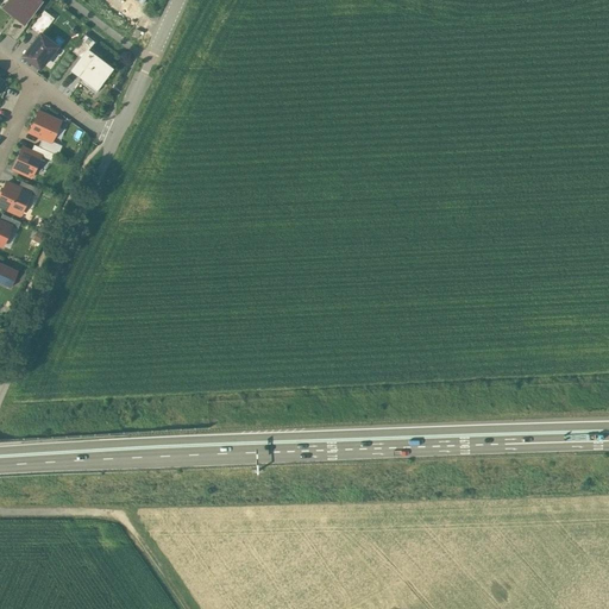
[(39,0),(7,0),(4,6),(16,16),(24,22),(39,0)]
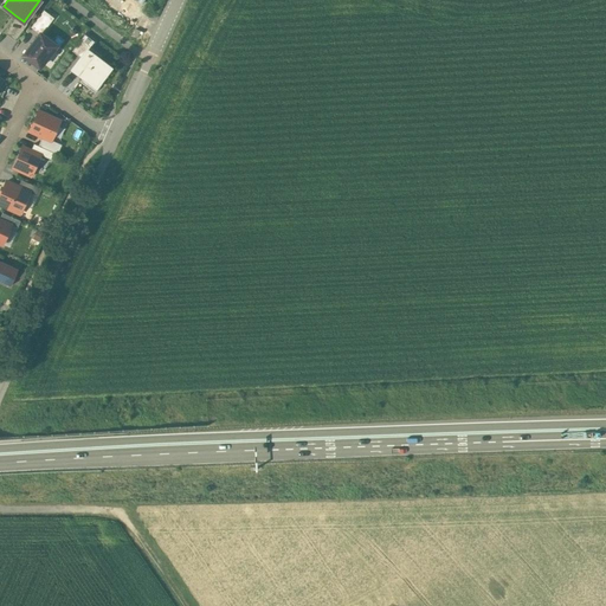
[(30,26),(38,33),(39,32),(42,33),(53,18),(43,10),(30,26)]
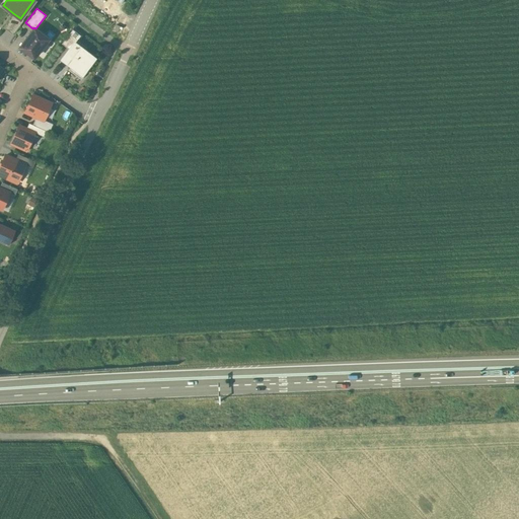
[(20,18),(13,13),(3,27),(12,34),(23,19),(20,18)]
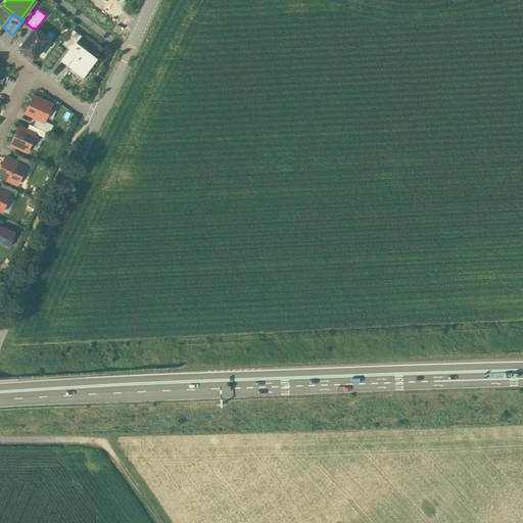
[(36,29),(34,28),(33,29),(19,47),(34,57),(48,39),(36,29)]
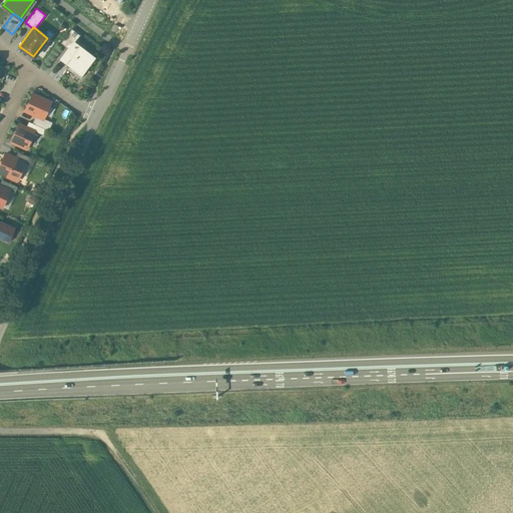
[(60,43),(68,48),(73,41),(75,38),(76,39),(79,35),(71,28),(60,43)]
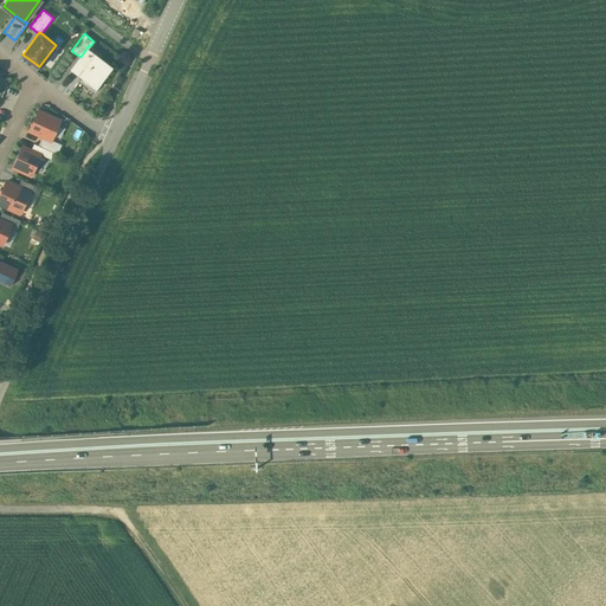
[(89,45),(86,49),(98,58),(101,55),(90,46),(89,45)]
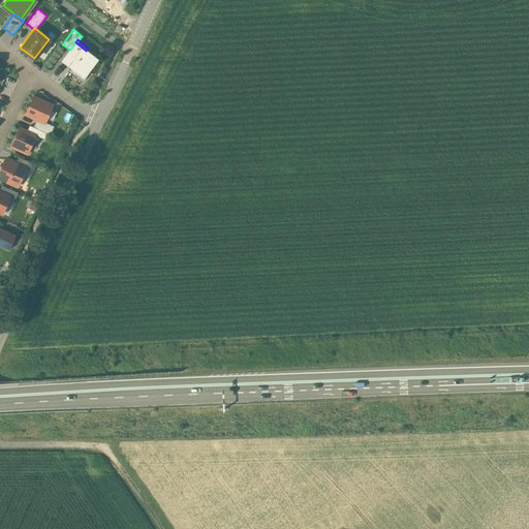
[(86,51),(75,42),(70,50),(62,60),(71,66),(81,73),(83,70),(89,63),(94,57),(86,51)]
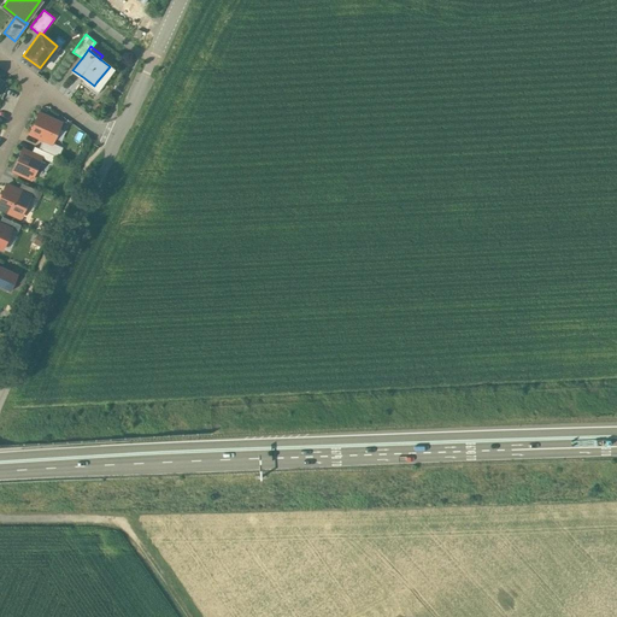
[(109,77),(104,74),(97,82),(101,86),(109,77)]
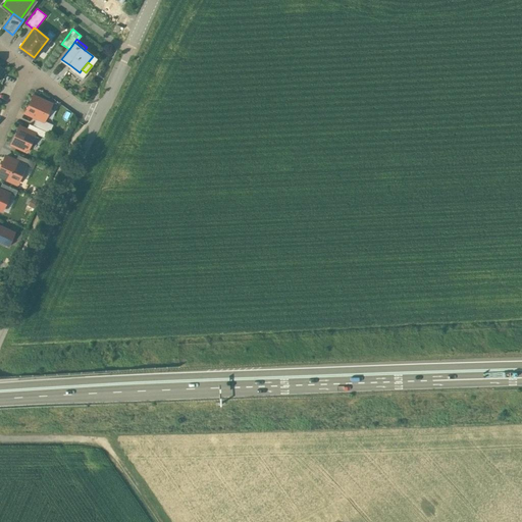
[(81,80),(86,72),(82,69),(80,72),(70,65),(68,69),(81,80)]
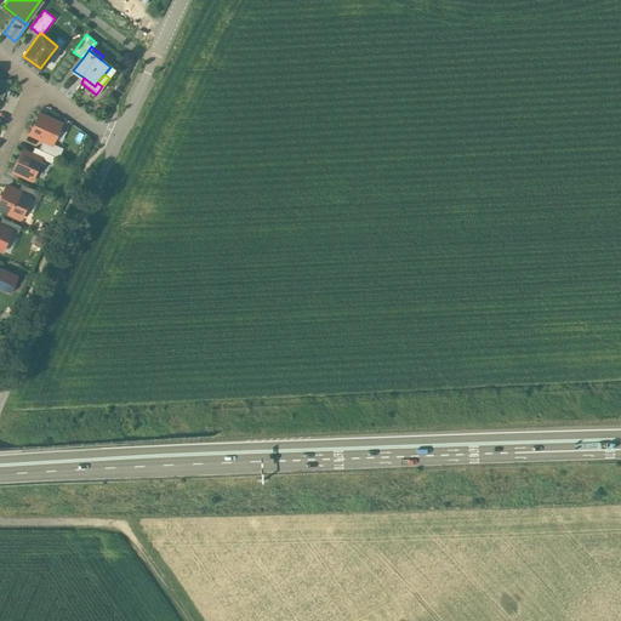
[(61,124),(39,114),(29,134),(43,138),(52,143),(61,124)]
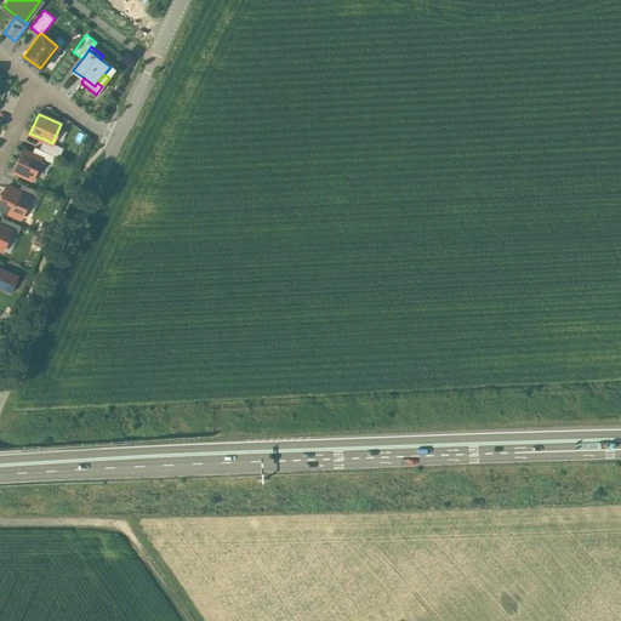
[(52,143),(43,138),(39,149),(55,155),(58,158),(63,148),(52,143)]
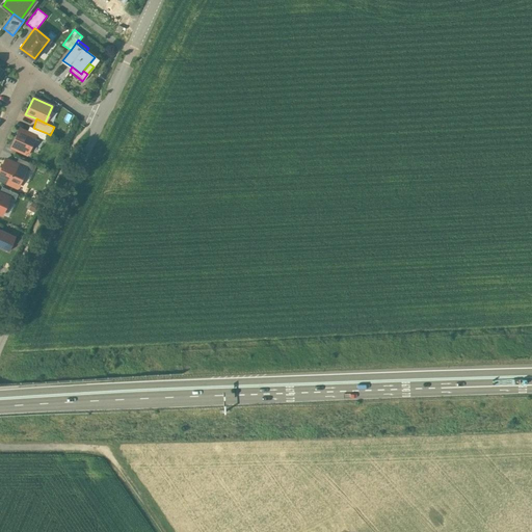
[(29,126),(27,132),(35,135),(44,139),(47,133),(33,128),(29,126)]
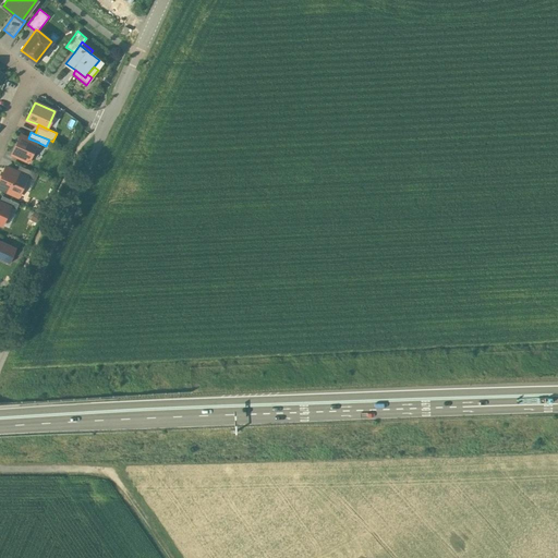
[(28,138),(20,134),(11,154),(28,161),(37,142),(28,138)]
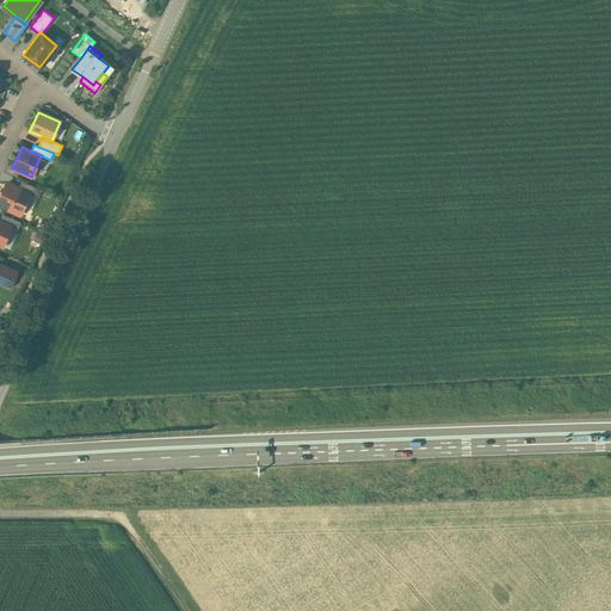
[(30,193),(37,197),(41,190),(22,181),(18,189),(30,193)]
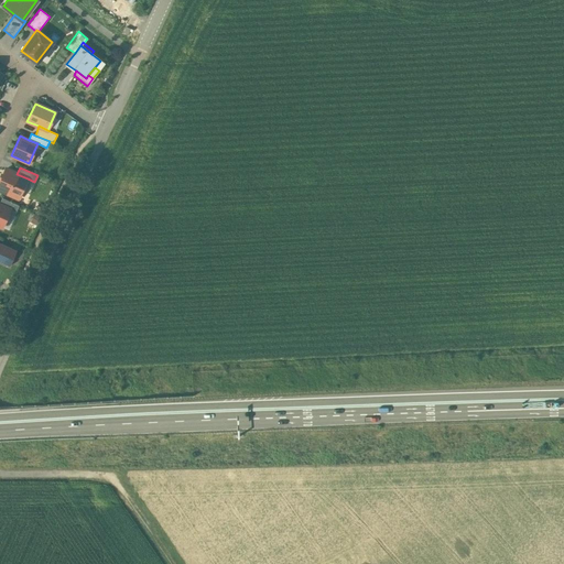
[(17,174),(6,169),(0,181),(0,190),(19,197),(22,191),(28,179),(17,174)]
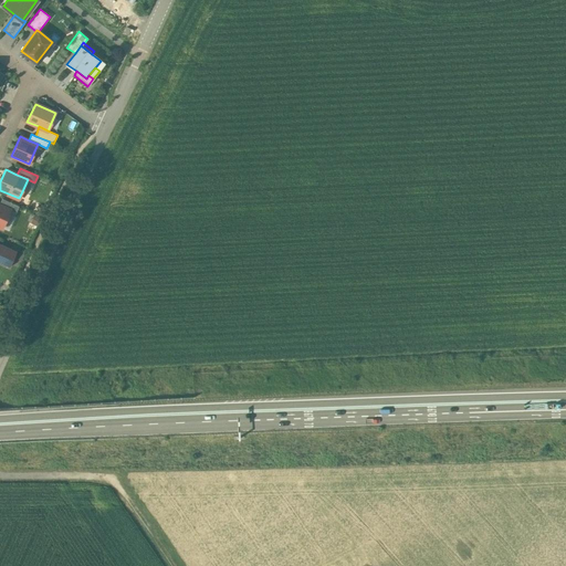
[(28,179),(22,191),(29,195),(34,182),(28,179)]
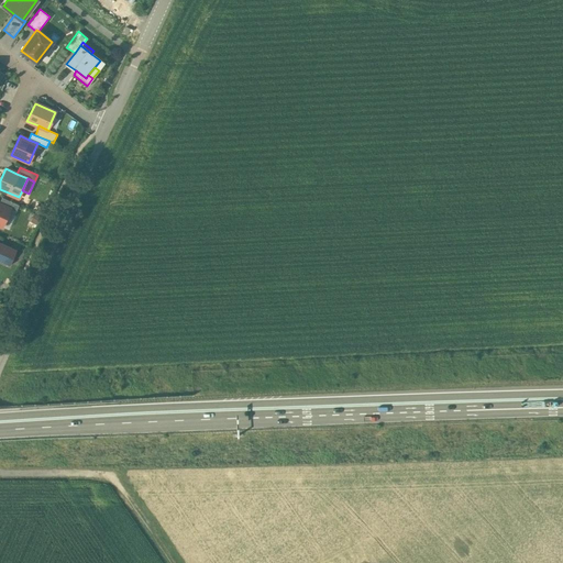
[(1,197),(0,200),(0,203),(10,208),(15,211),(19,205),(1,197)]
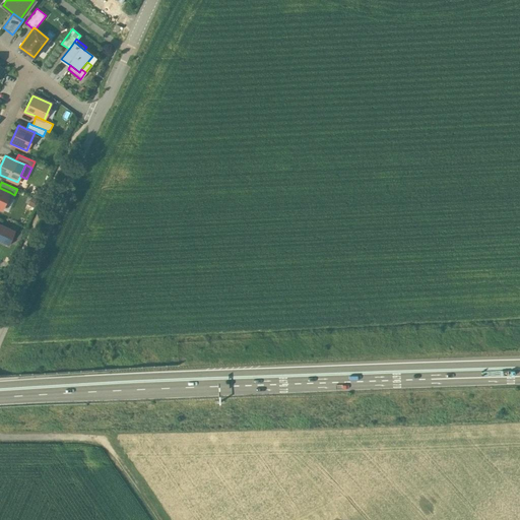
[(0,188),(0,208),(1,209),(9,192),(0,188)]
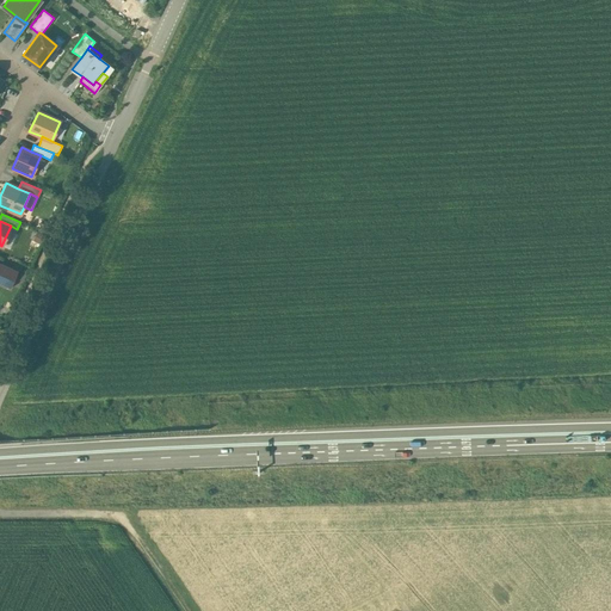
[(18,271),(0,263),(0,283),(11,288),(18,271)]
